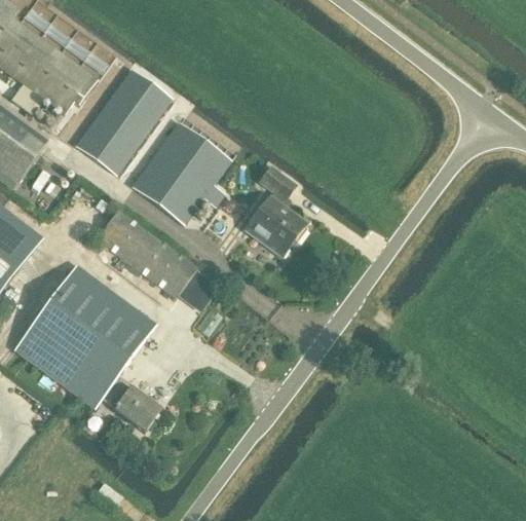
[(0,0),(0,67),(23,83),(10,101),(31,115),(43,99),(64,114),(73,102),(77,105),(95,80),(96,81),(97,80),(9,17),(16,8),(6,0),(0,0)]
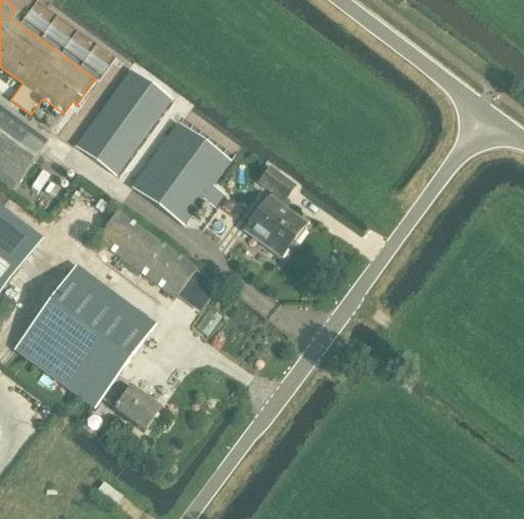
[(133,72),(78,147),(113,172),(168,97),(133,72)]
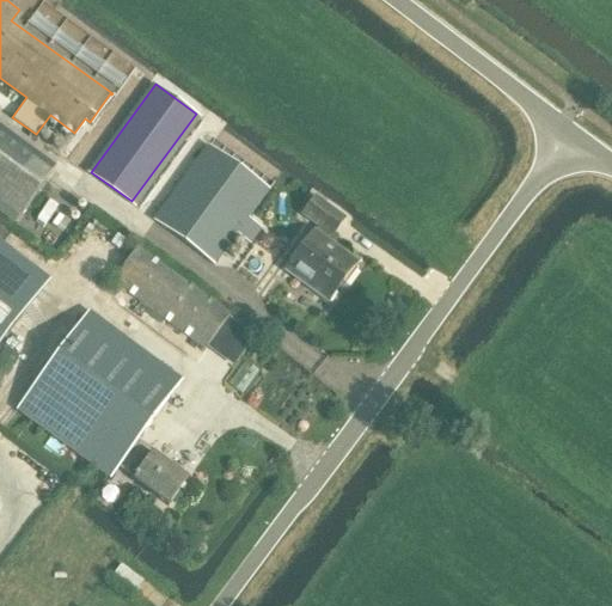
[(0,206),(17,219),(46,179),(0,146),(0,206)]
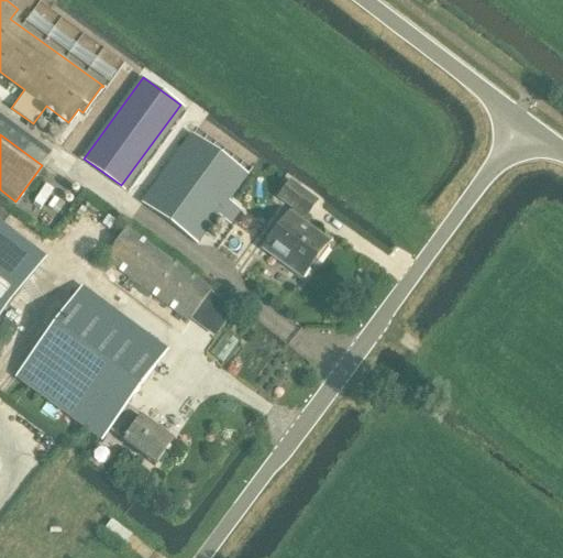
[(176,152),(141,200),(197,241),(217,212),(230,221),(240,207),(228,198),(231,193),(176,152)]
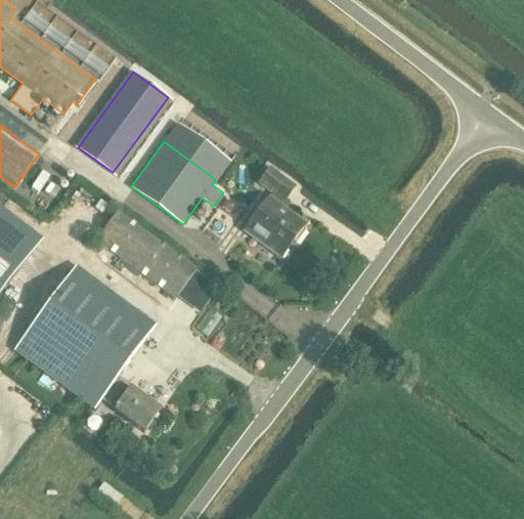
[(272,189),(246,226),(281,253),(305,220),(280,203),(295,182),(270,165),(266,170),(259,179),(272,189)]
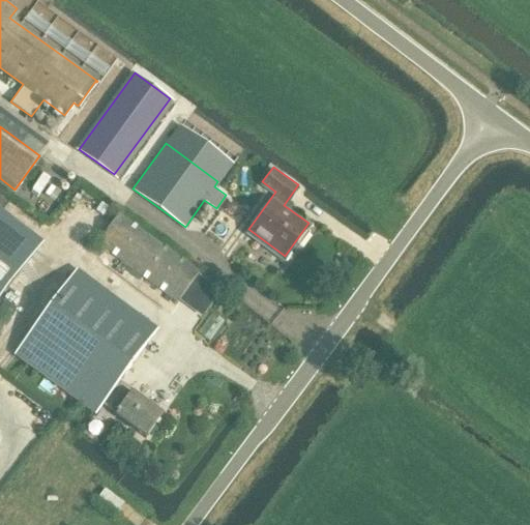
[(197,272),(200,268),(119,210),(97,240),(178,298),(181,294),(187,298),(203,276),(197,272)]
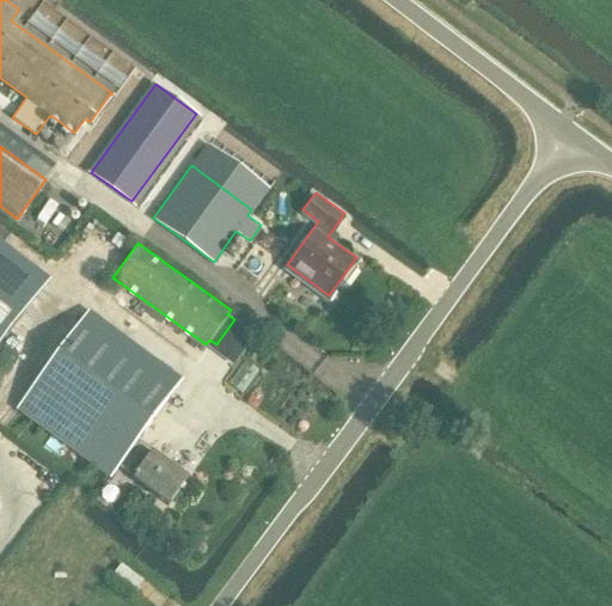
[(0,246),(0,338),(44,281),(0,246)]
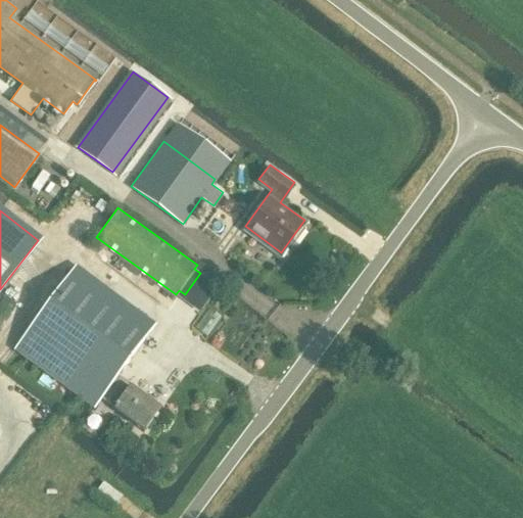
[(117,375),(156,321),(77,264),(15,348),(95,406),(102,395),(116,406),(115,408),(145,428),(161,406),(117,375)]
